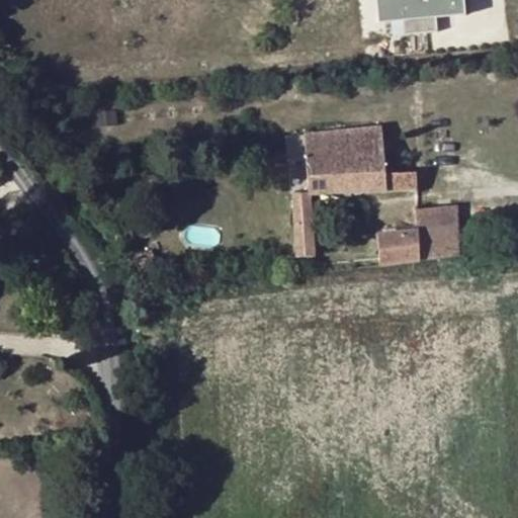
[(373,0),(375,22),(467,15),(465,0),(373,0)]
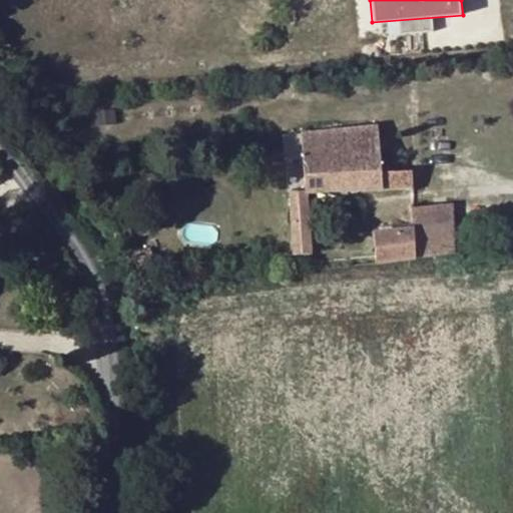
[(386,22),(387,33),(433,31),(432,20),(386,22)]
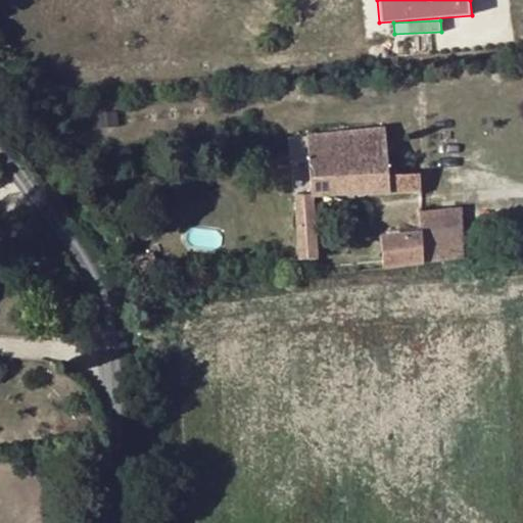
[(310,165),(312,197),(420,190),(419,175),(387,176),(384,129),(307,137),(310,165)]
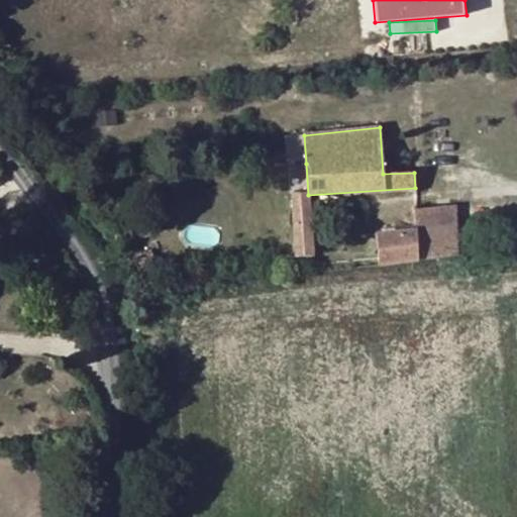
[(285,166),(306,164),(304,135),(282,137),(285,166)]
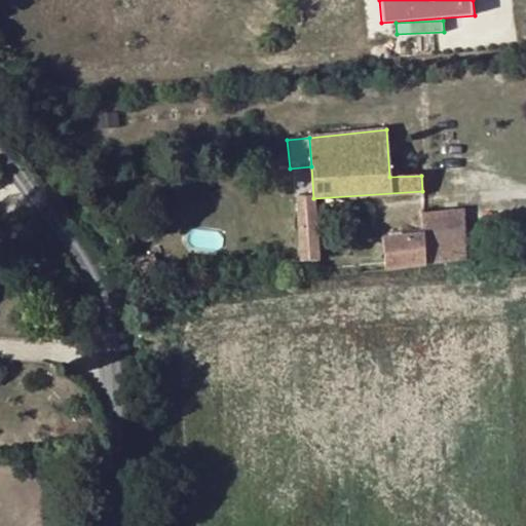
[(298,199),(302,262),(316,260),(313,198),(298,199)]
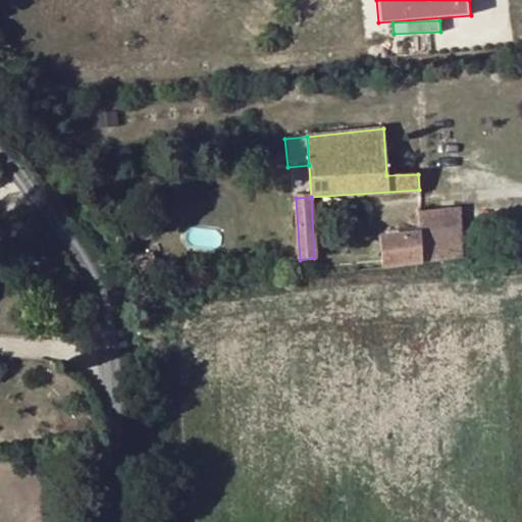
[(382,266),(462,258),(459,208),(416,212),(419,233),(379,238),(382,266)]
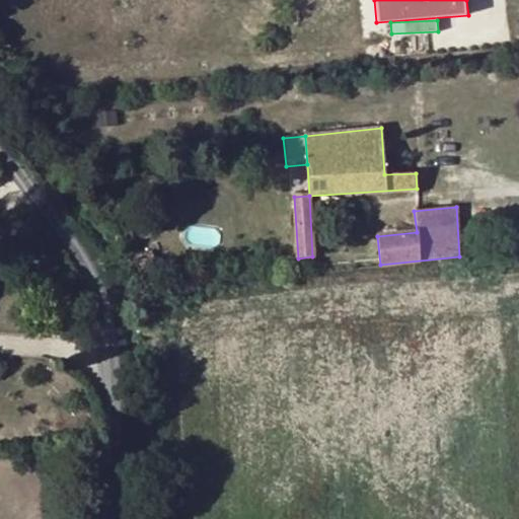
[(138,269),(154,263),(149,251),(134,256),(138,269)]
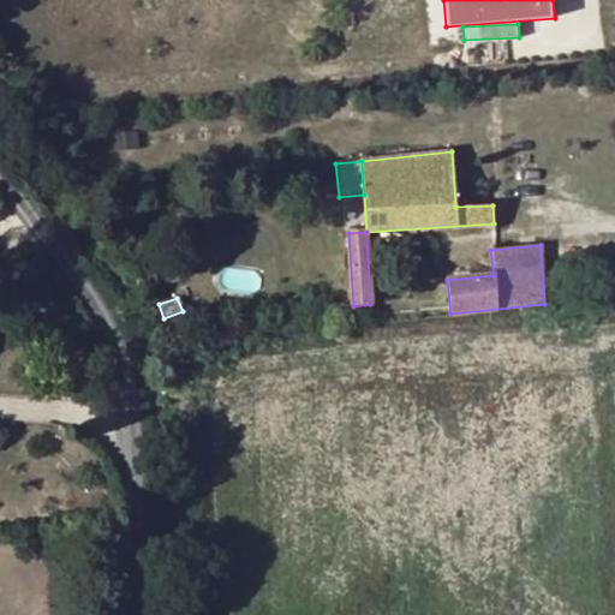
All buildings are outlined.
